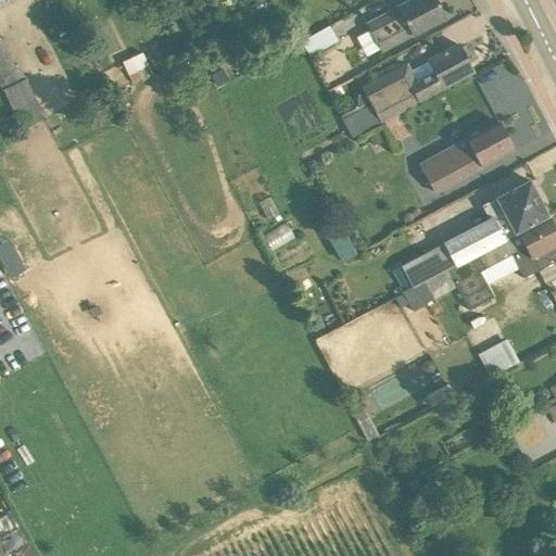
[(366,25),(369,30),(359,36),(369,55),(379,50),(380,52),(444,19),(433,0),(417,0),(414,2),(413,0),(366,25)]
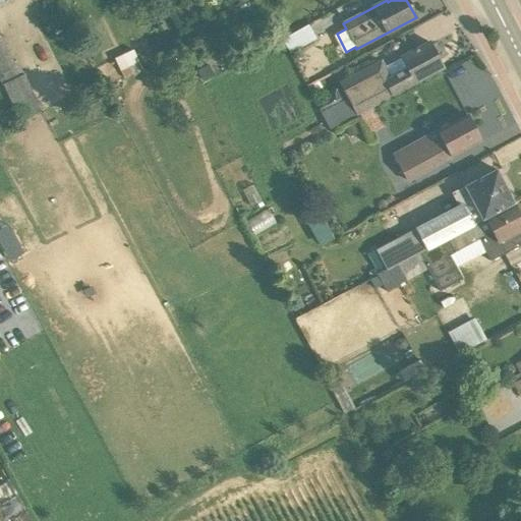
[(308,25),(282,41),(290,55),(316,40),(308,25)]
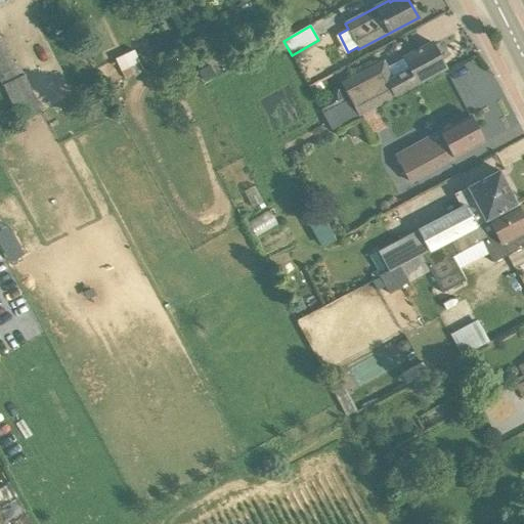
[(0,68),(13,61),(0,35),(0,68)]
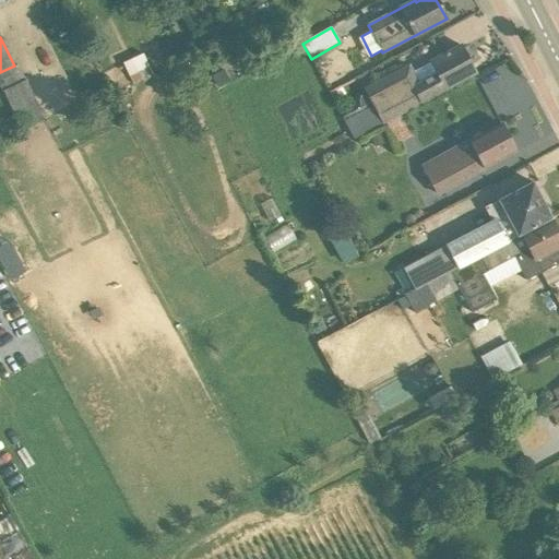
[(475,73),(460,45),(431,60),(437,72),(418,82),(409,66),(365,91),(384,125),(390,122),(401,116),(445,91),(444,90),(475,73)]
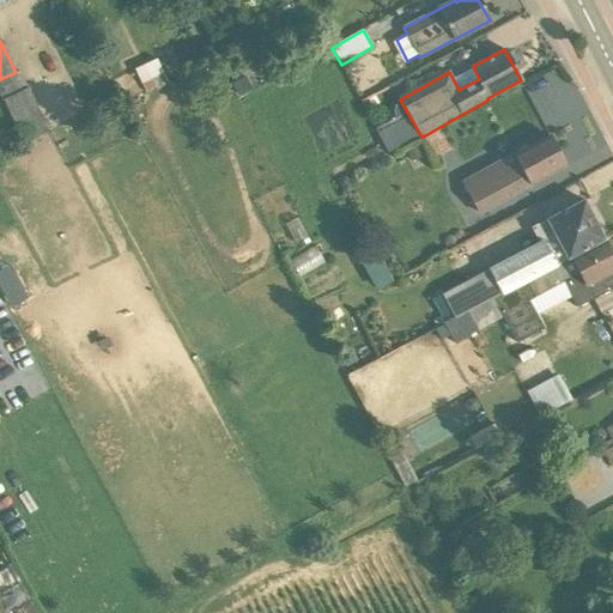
[(165,55),(134,71),(146,93),(168,83),(165,78),(175,73),(165,55)]
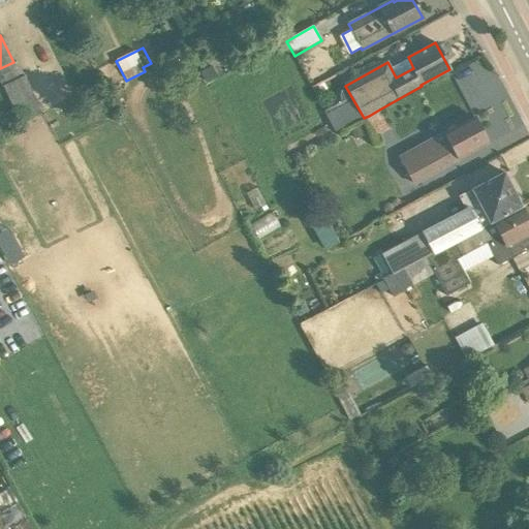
[(0,68),(0,83),(22,124),(44,113),(17,60),(13,62),(0,68)]
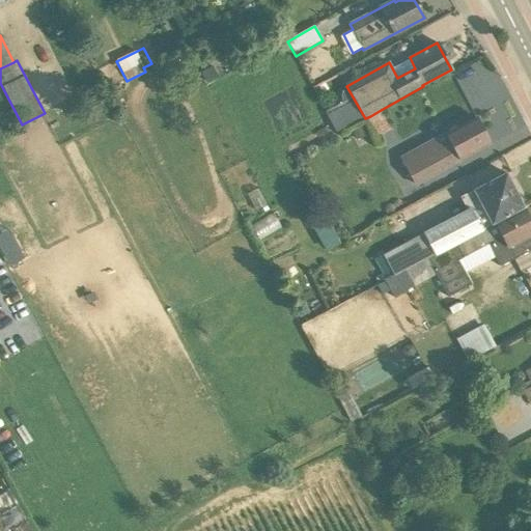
[(213,67),(200,74),(204,83),(217,76),(213,67)]
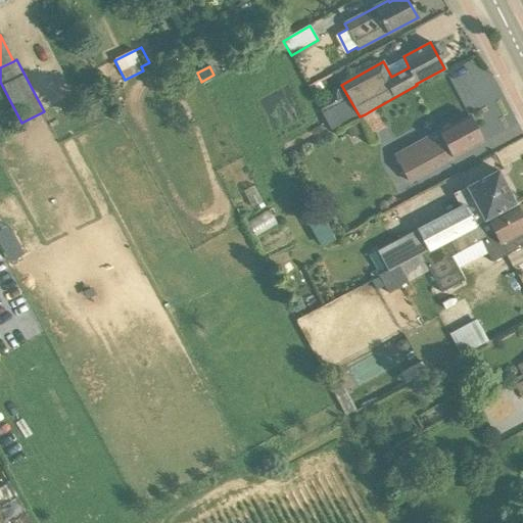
[(386,129),(375,108),(365,114),(376,135),(386,129)]
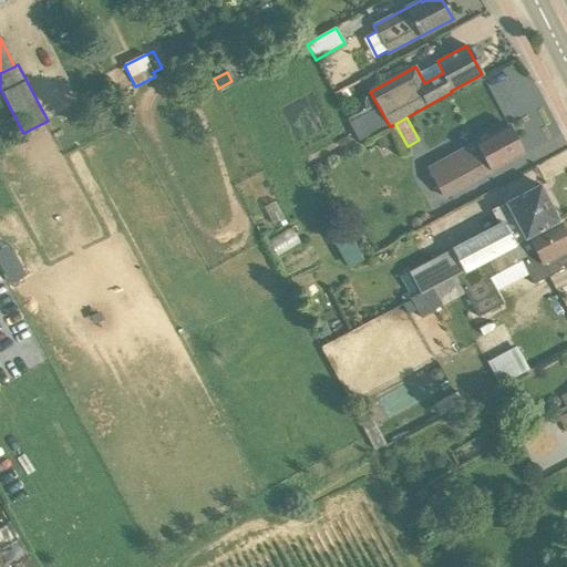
[(442,196),(523,153),(508,125),(487,136),(486,134),(478,138),(480,141),(428,168),(442,196)]
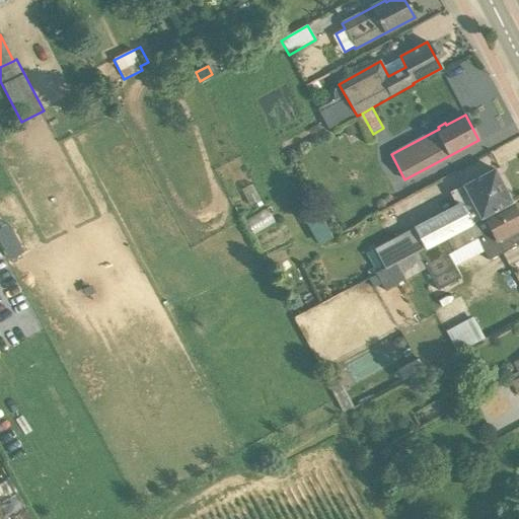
[(355,123),(345,129),(349,136),(359,131),(355,123)]
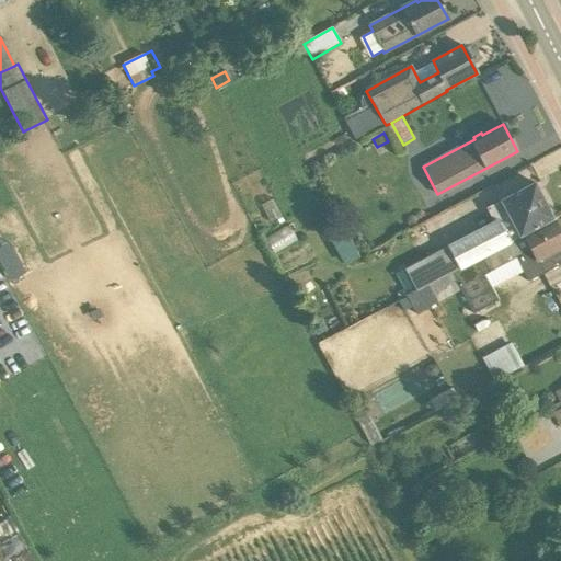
[(405,270),(416,290),(552,219),(534,183),(500,201),(485,208),(494,224),(405,270)]
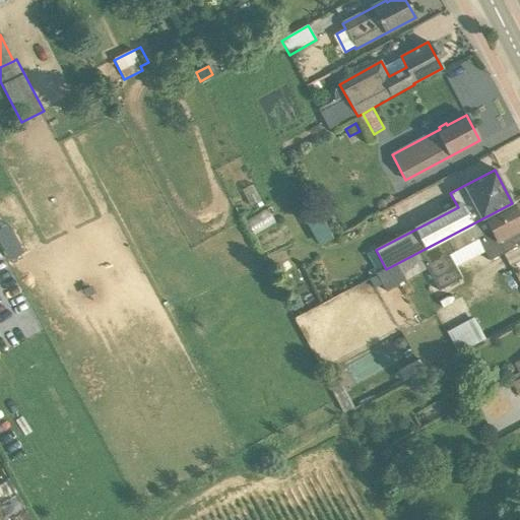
[(519,245),(519,217),(512,203),(386,269),(376,273),(377,275),(382,284),(384,288),(426,267),(438,290),(461,278),(449,255),(478,240),(490,261),(519,245)]
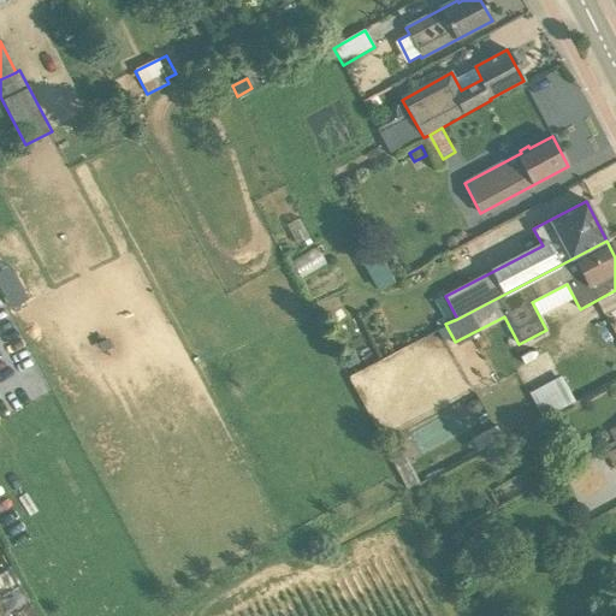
[(443,342),(452,337),(446,326),(437,331),(443,342)]
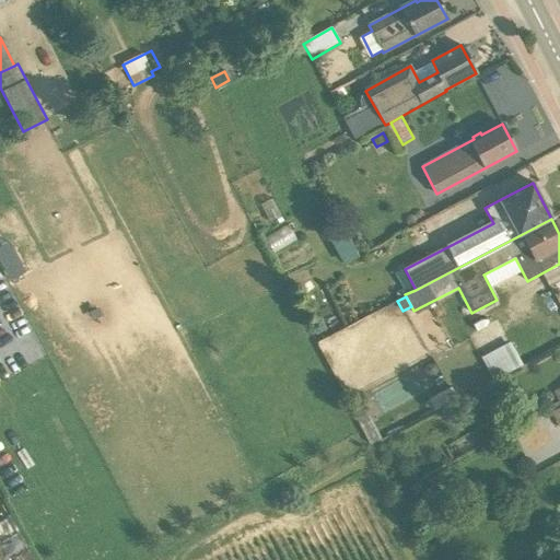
[(510,340),(479,356),(490,378),(521,363),(510,340)]
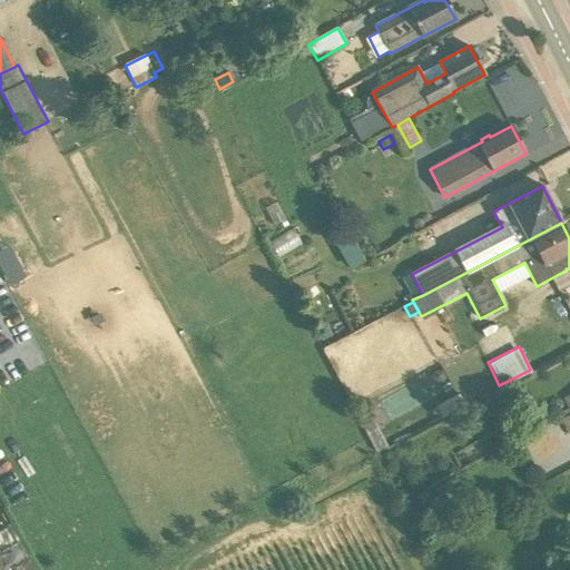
[(443,371),(434,371),(431,376),(434,383),(442,384),(446,377),(443,371)]
